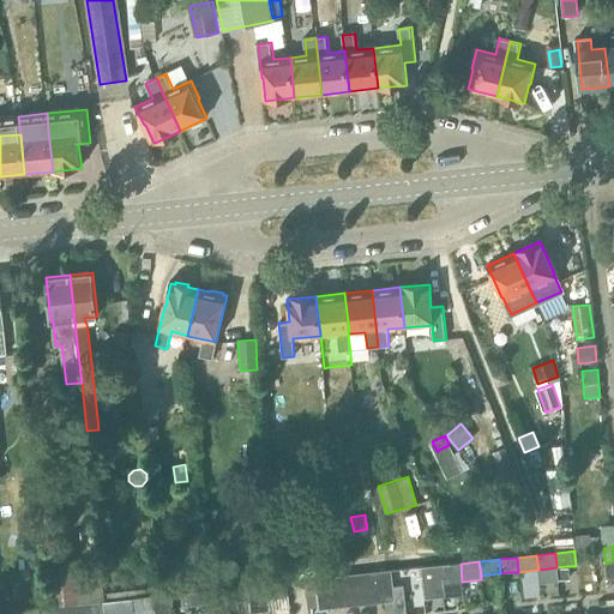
[(94,603),(103,602),(106,602),(102,563),(48,569),(52,608),(65,606),(79,605),(94,603)]
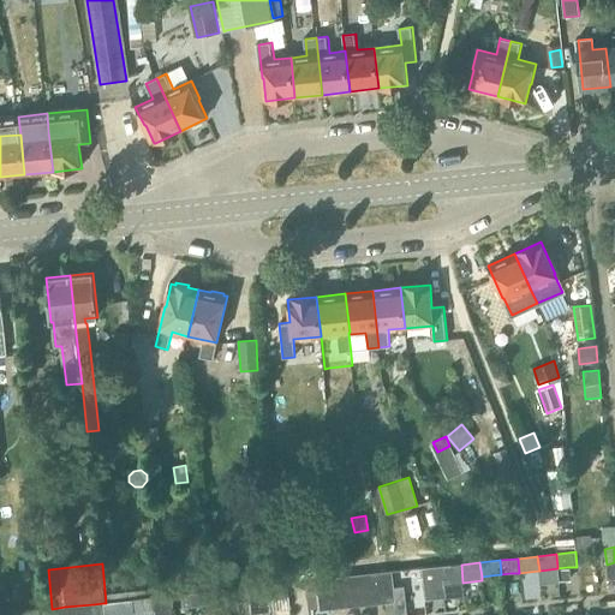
[(202,566),(203,578),(215,577),(213,565),(202,566)]
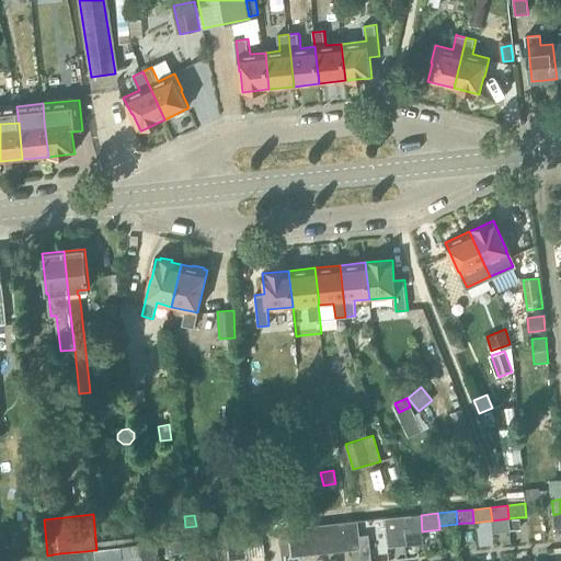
[(403,517),(404,530),(413,529),(411,516),(403,517)]
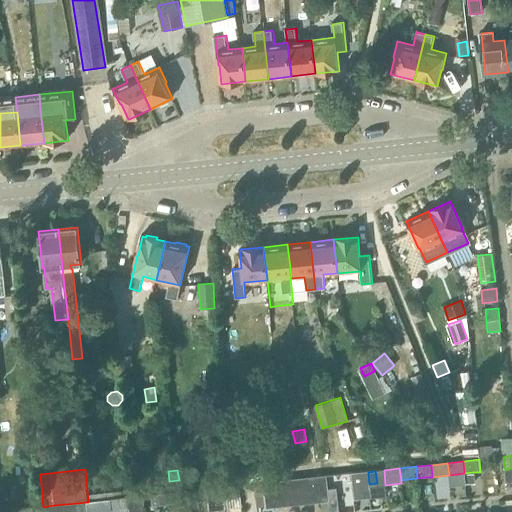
[(351,486),(361,485),(369,484),(368,472),(350,474),(351,486)]
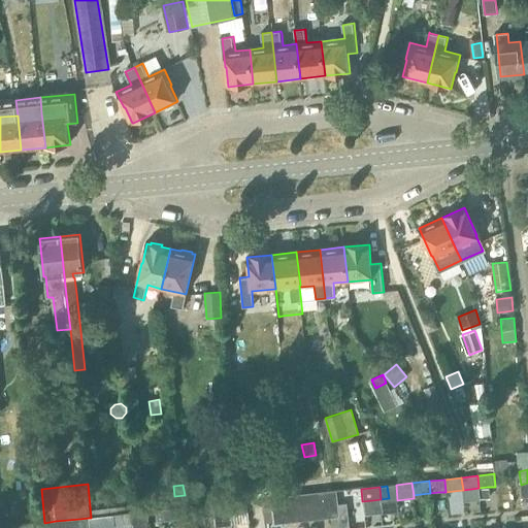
[(330,504),(338,503),(337,491),(329,492),(330,504)]
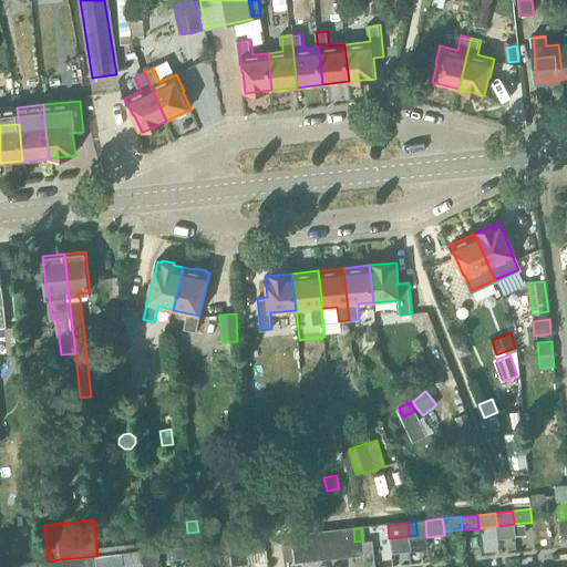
[(340,529),(343,558),(356,557),(354,542),(353,528),(340,529)]
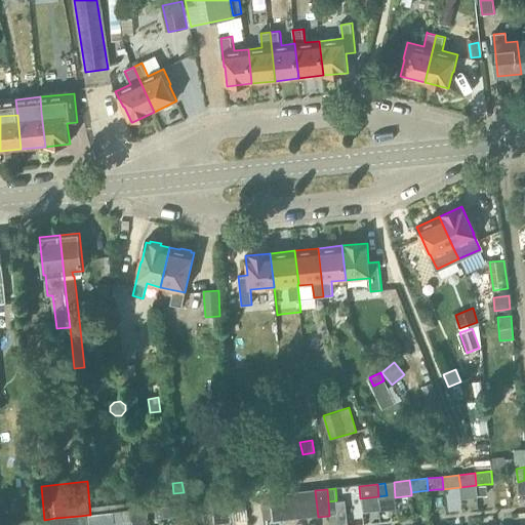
[(306,518),(318,517),(315,490),(303,491),(306,518)]
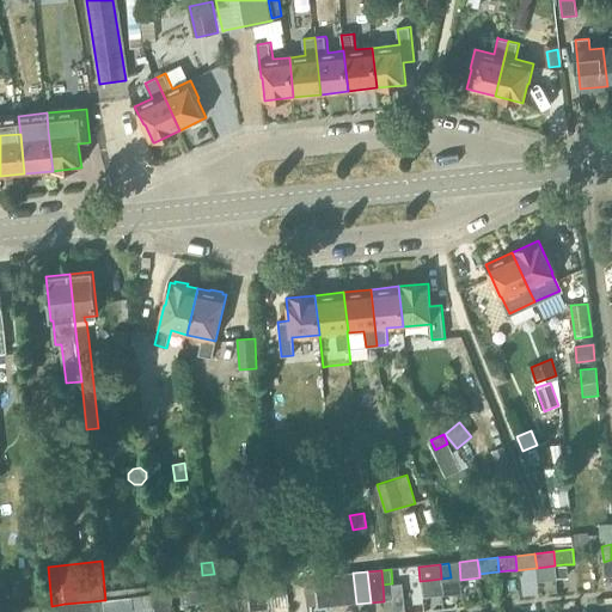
[(338,575),(342,606),(356,604),(353,573),(338,575)]
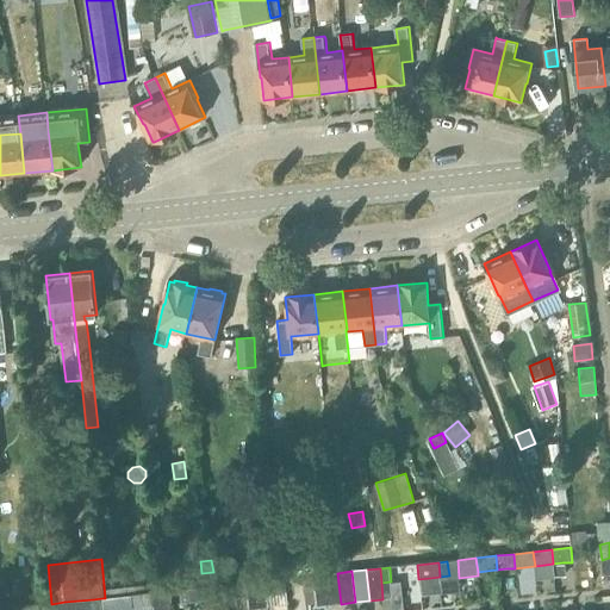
[(327,605),(341,604),(337,573),(323,574),(324,589),(327,605)]
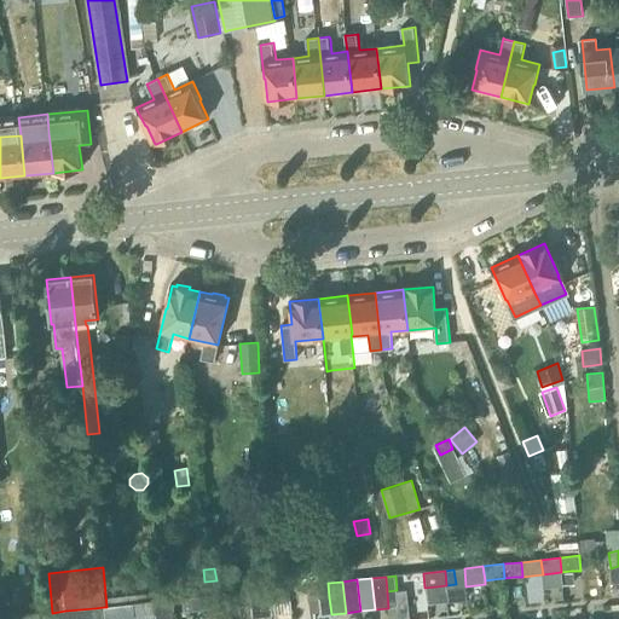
[(319,599),(329,597),(328,583),(318,584),(319,599)]
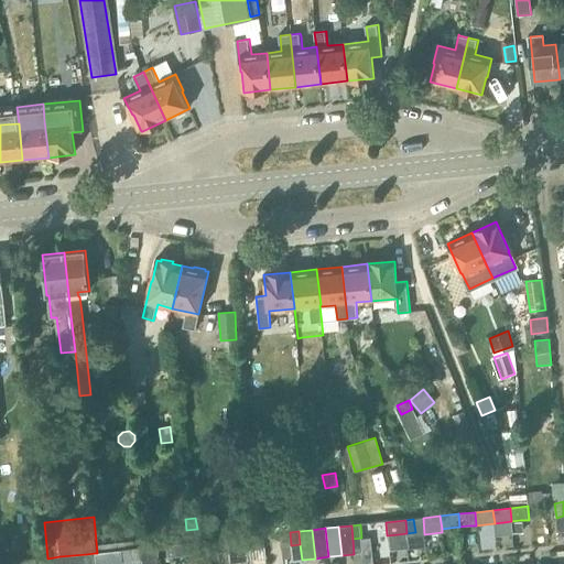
[(247,550),(255,549),(264,548),(263,534),(253,537),(245,537),(247,550)]
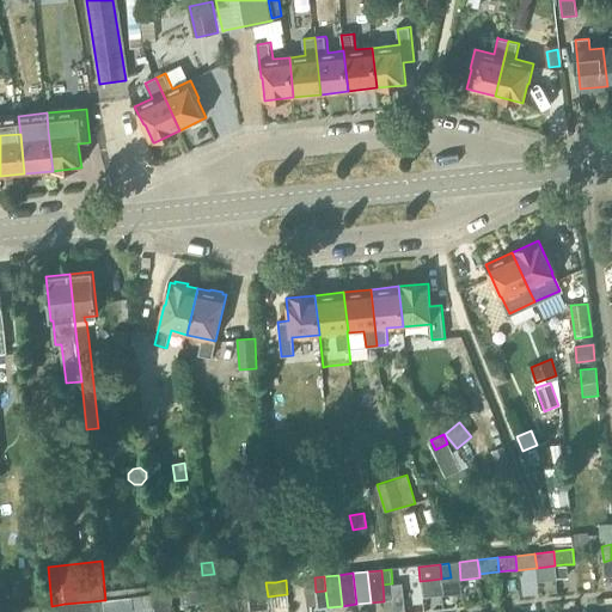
[(248,599),(257,598),(259,598),(261,606),(268,605),(268,597),(265,582),(256,583),(245,585),(248,599)]
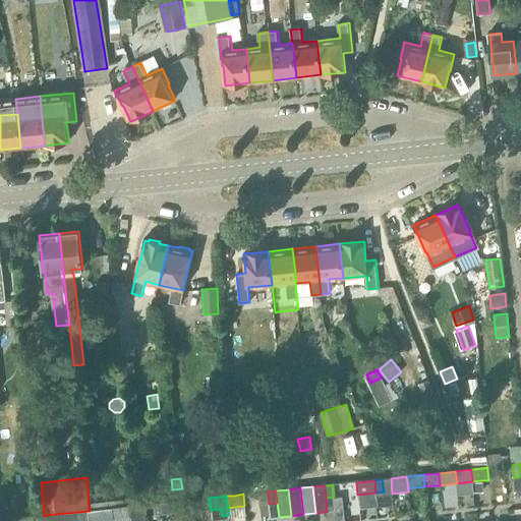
[(326,498),(327,512),(335,511),(334,497),(326,498)]
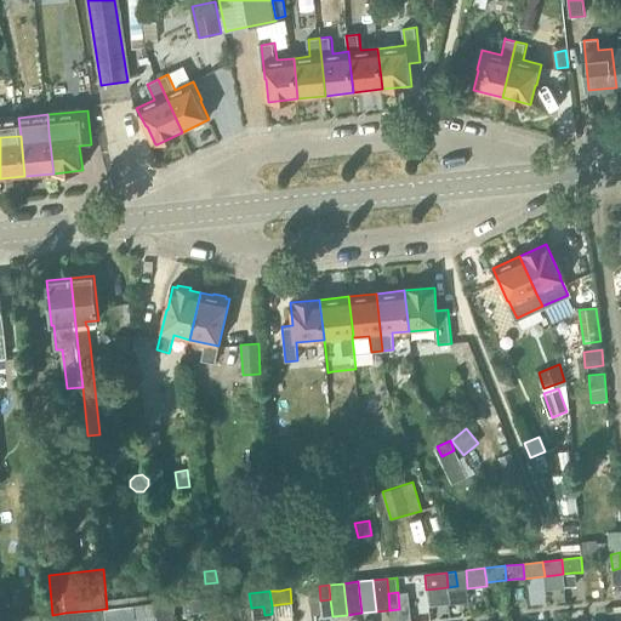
[(240,609),(241,609),(251,608),(249,593),(240,594),(231,594),(233,610),(233,616),(241,615),(240,609)]
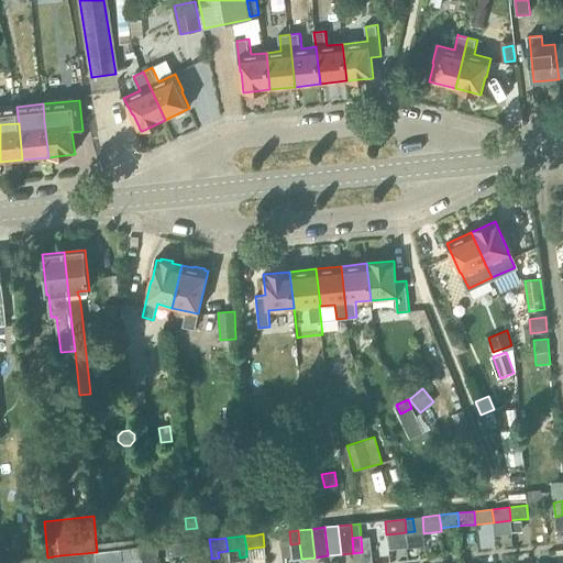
[(192,554),(202,553),(211,553),(209,539),(207,540),(201,540),(191,542),(192,554)]
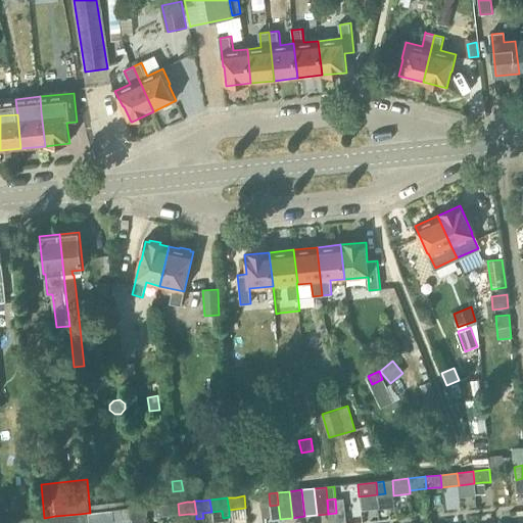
[(91,506),(92,513),(113,510),(115,510),(114,503),(91,506)]
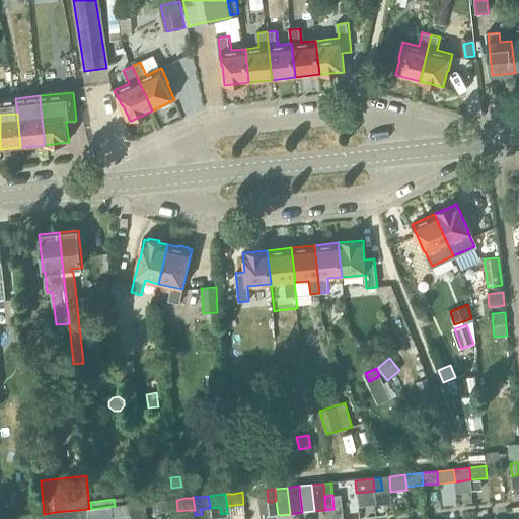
[(162,513),(170,512),(177,511),(176,500),(169,501),(161,501),(162,513)]
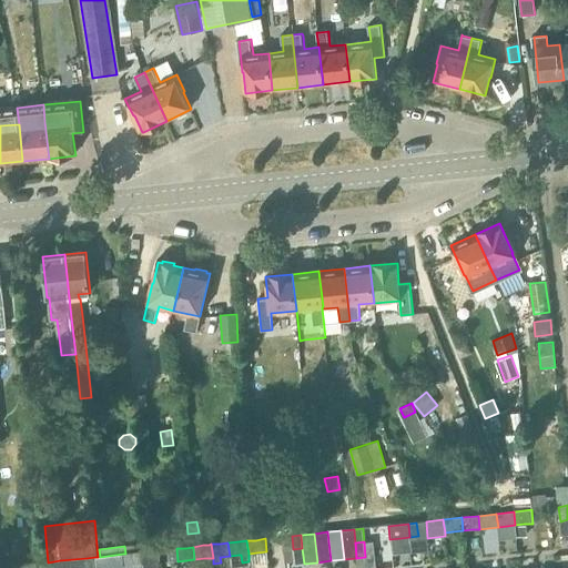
[(169,563),(178,561),(176,548),(168,549),(169,563)]
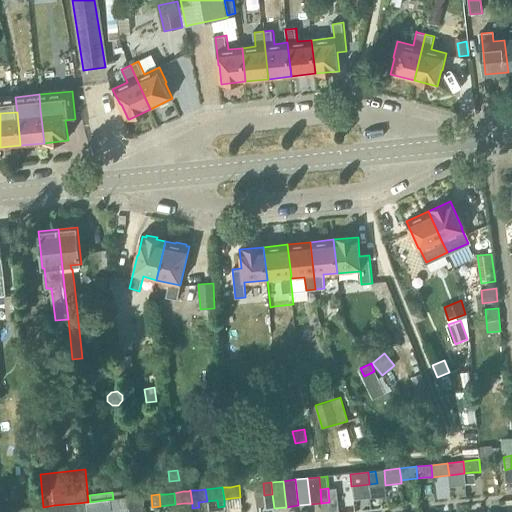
[(266,509),(274,508),(272,494),(264,495),(266,509)]
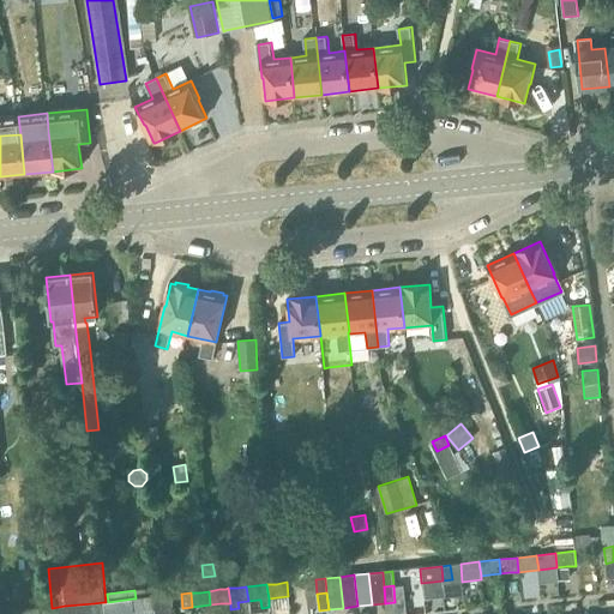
[(154,611),(163,611),(173,609),(172,595),(152,597),(154,611)]
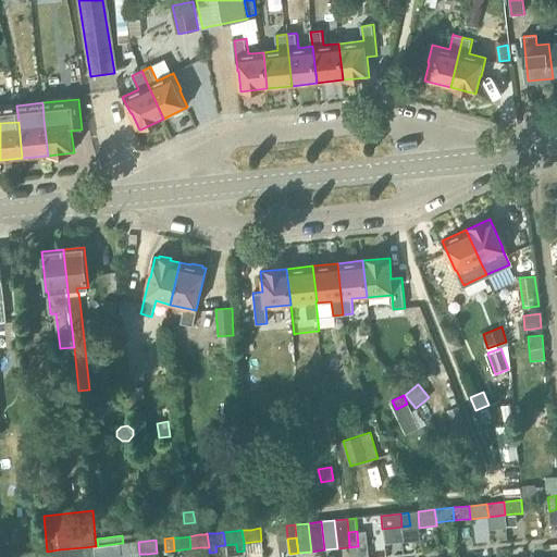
[(131,555),(139,554),(138,542),(138,541),(128,542),(131,555)]
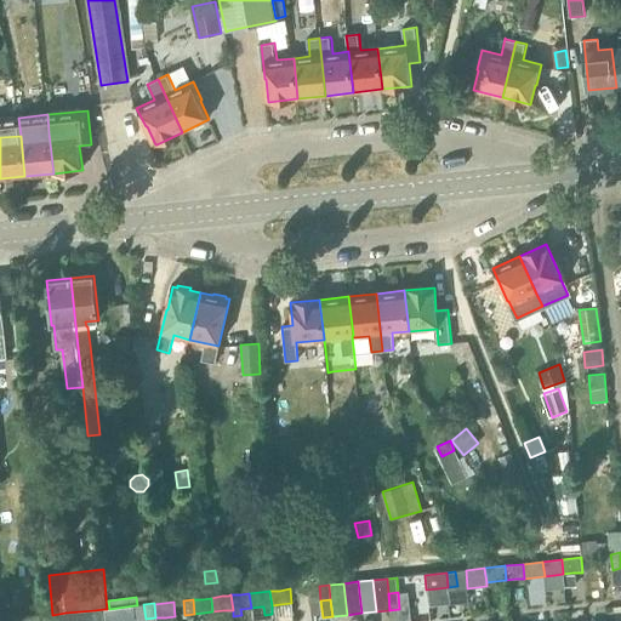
[(104,609),(106,620),(135,620),(135,605),(109,609),(107,609),(104,609)]
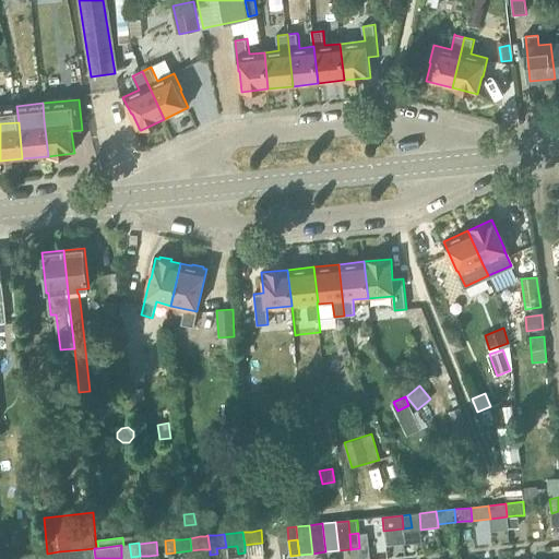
[(85,549),(86,558),(95,558),(94,548),(85,549)]
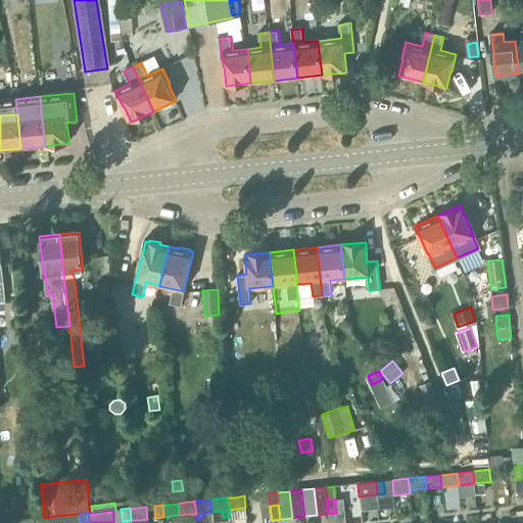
[(67,522),(81,522),(80,514),(67,515),(67,522)]
